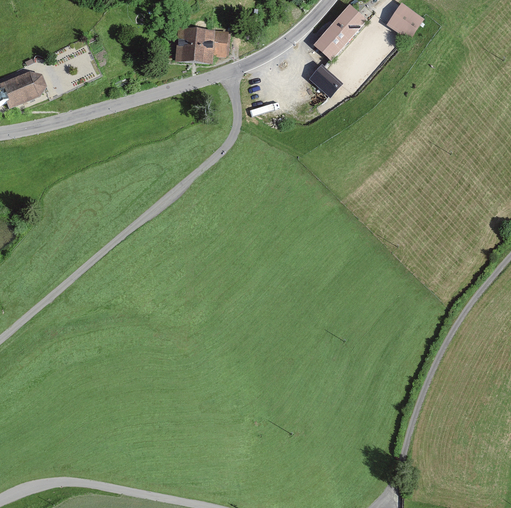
[(400,1),(386,23),(409,39),(424,17),(400,1)]
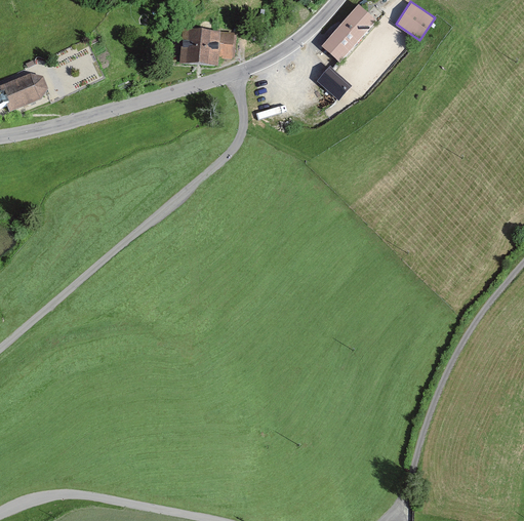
[(357,5),(322,46),(340,63),(376,21),(357,5)]
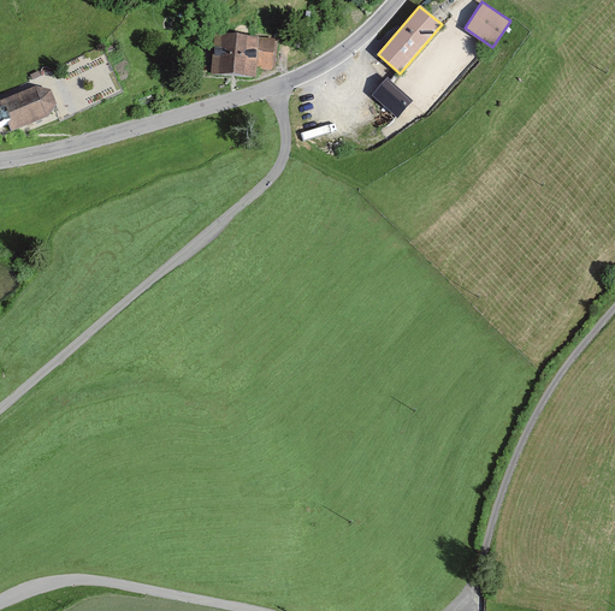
[(273,39),(213,35),(211,75),(255,77),(256,67),(272,69),(273,39)]
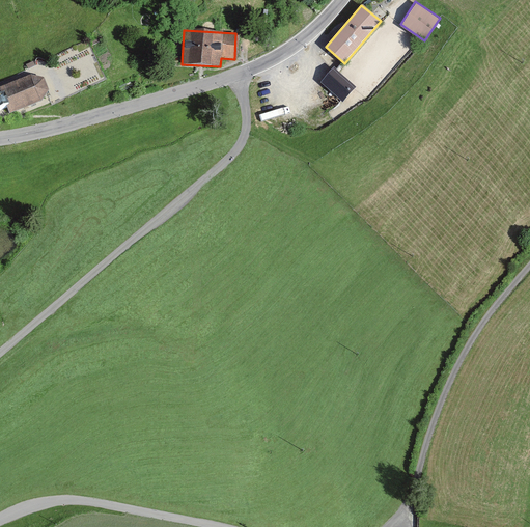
[(343,94),(358,78),(335,58),(321,75),(343,94)]
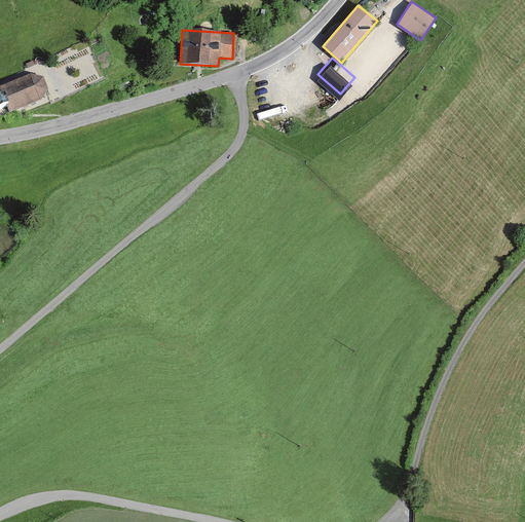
[(31,73),(0,84),(0,88),(2,94),(0,94),(0,106),(7,103),(10,112),(42,100),(48,90),(43,77),(31,73)]
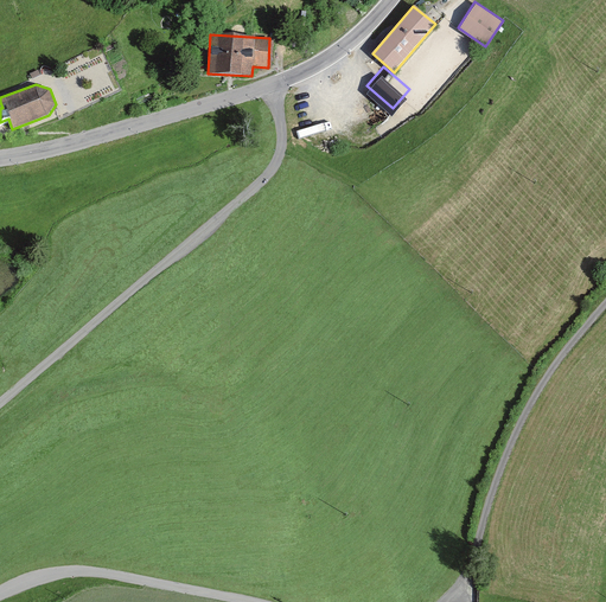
All buildings are outlined.
